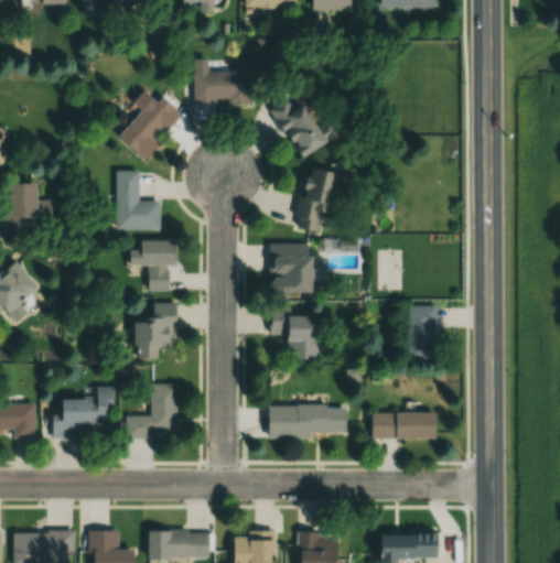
[(352,11),(352,0),(312,0),(313,11),(352,11)]
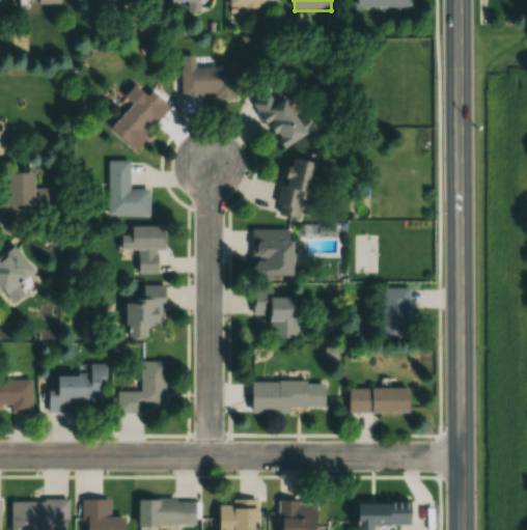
[(404,0),(404,11),(354,12),(353,0),(404,0)]
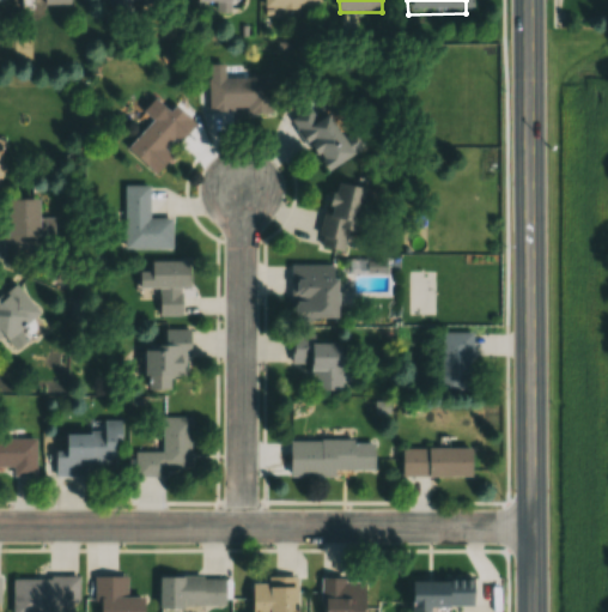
[(274,77),(212,78),(213,111),(249,111),(249,115),(274,114),(274,77)]
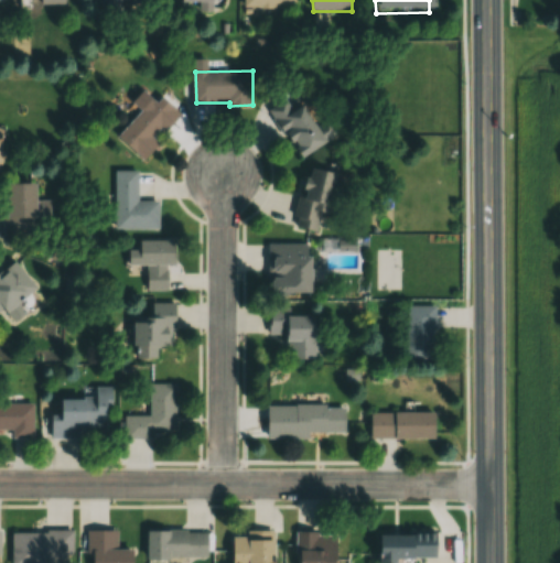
[(146,161),(161,143),(158,140),(181,114),(162,97),(159,103),(152,97),(118,138),(146,161)]
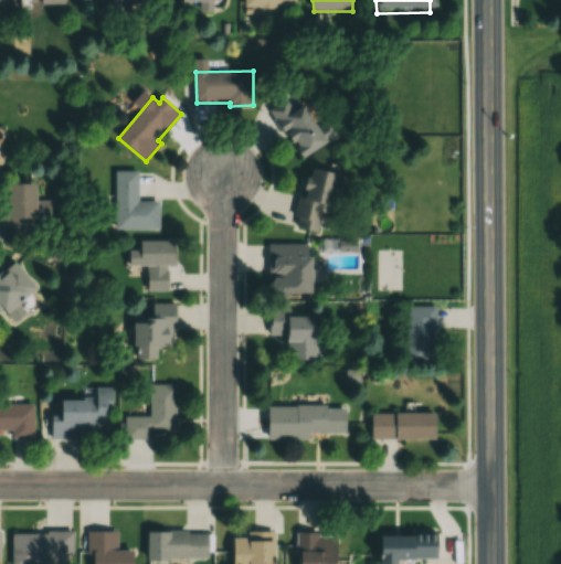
[(302,159),(328,142),(303,102),(294,107),(289,99),(272,110),(302,159)]
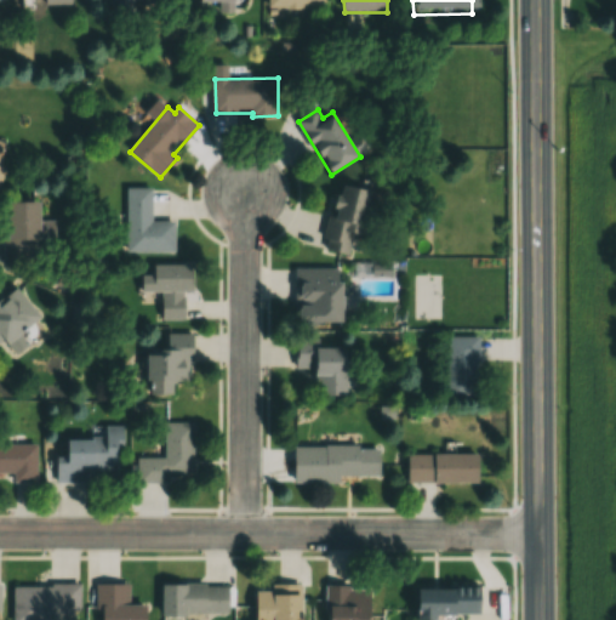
[(359,256),(369,191),(338,186),(328,251),(359,256)]
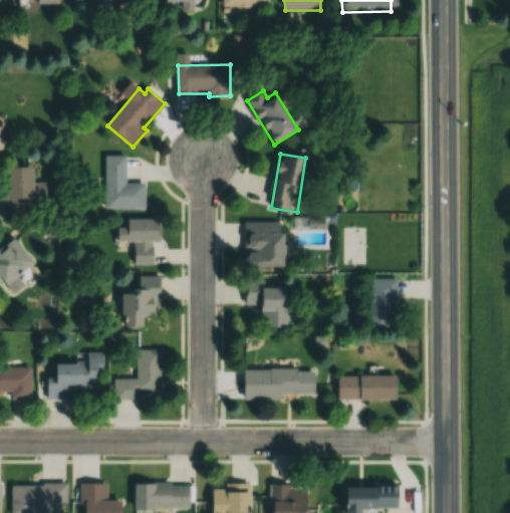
[(106,157),(106,209),(148,209),(148,184),(129,184),(129,157),(106,157)]
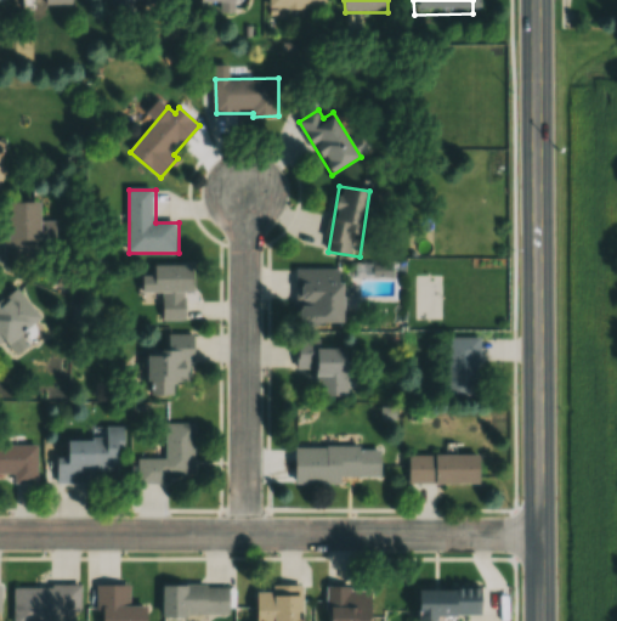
[(6,202),(6,266),(29,266),(30,249),(43,249),(43,203),(6,202)]
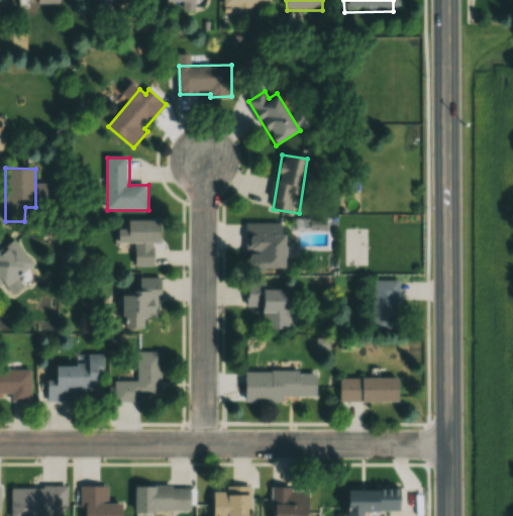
[(161,220),(128,221),(128,228),(119,229),(119,243),(135,243),(135,267),(157,266),(156,243),(162,243),(161,220)]
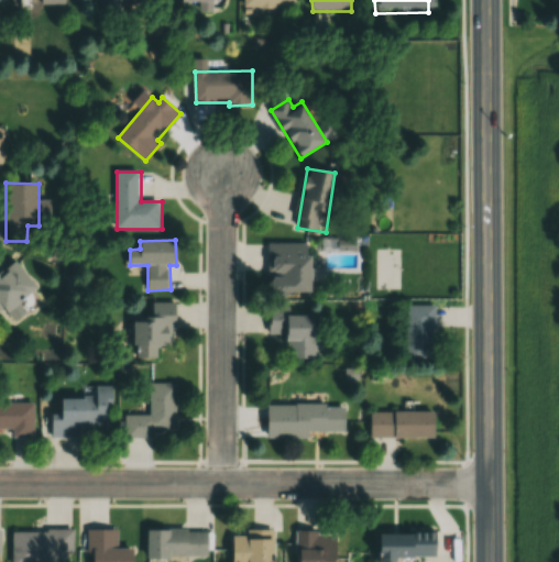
[(271,293),(311,293),(311,243),(271,243),(271,293)]
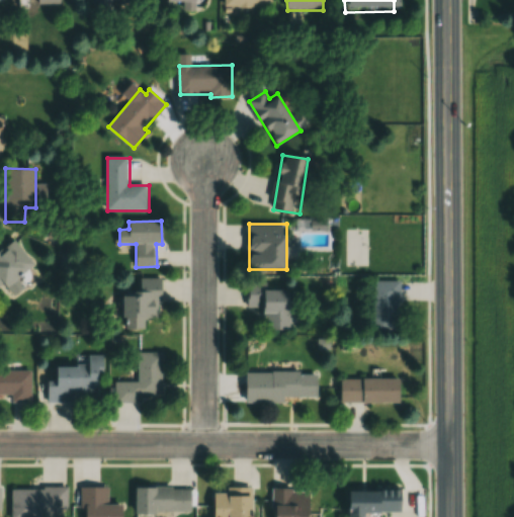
[(0,290),(35,265),(13,236),(0,245),(0,290)]
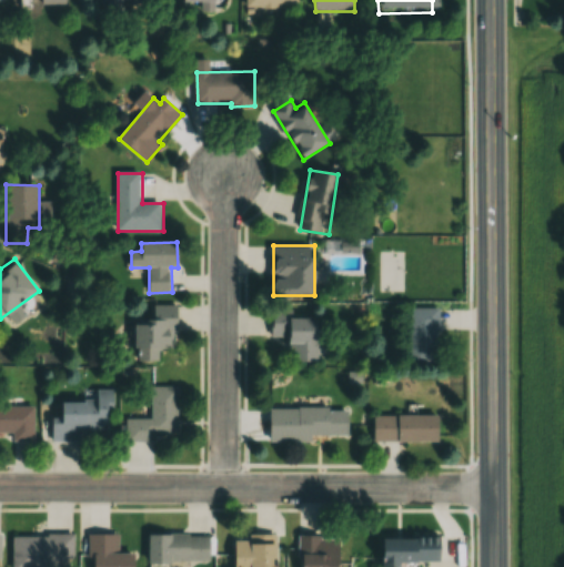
[(179,305),(161,305),(161,320),(136,319),(136,361),(161,361),(161,348),(178,348),(179,305)]
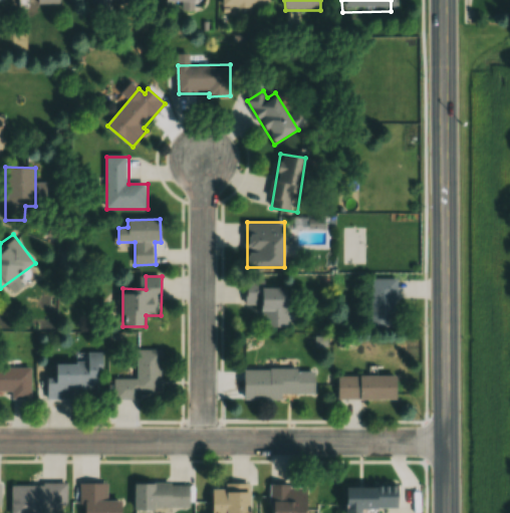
[(264,327),(289,327),(288,286),(266,287),(266,279),(248,279),(248,305),(263,304),(264,327)]
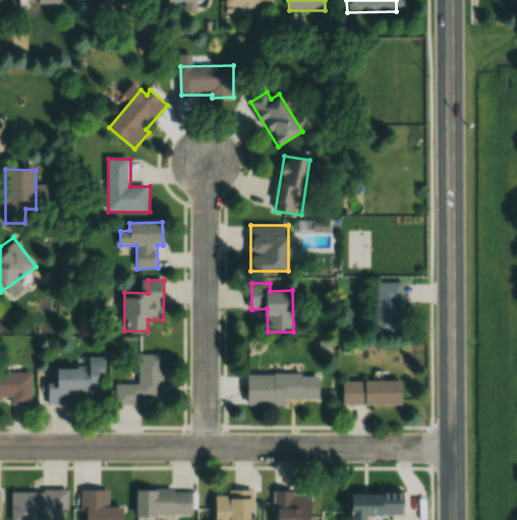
[(399,286),(399,337),(371,338),(371,287),(399,286)]
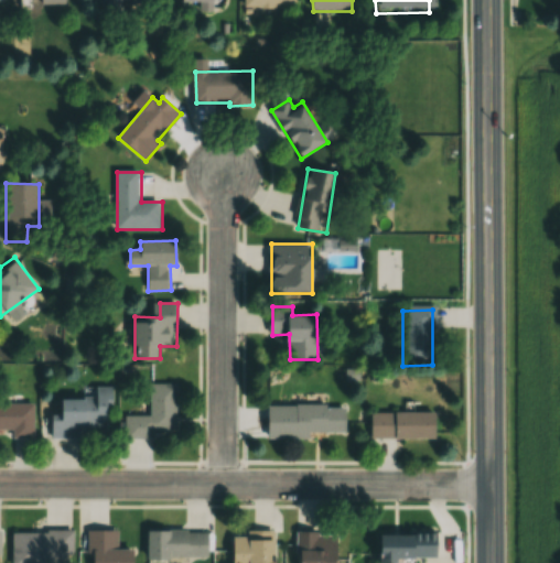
[(179,430),(179,385),(153,385),(153,418),(127,418),(127,440),(157,440),(157,430),(179,430)]
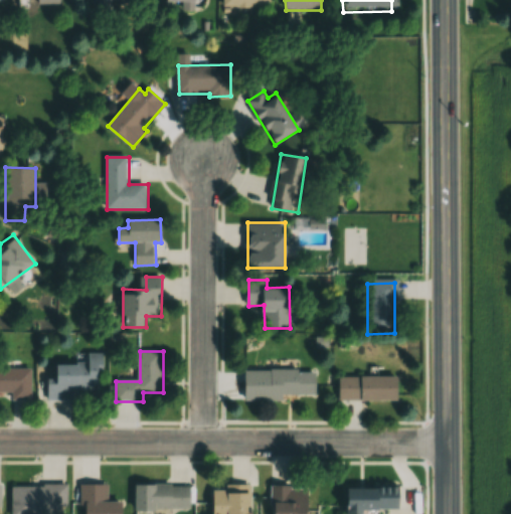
[(48,399),(103,399),(102,354),(78,354),(78,365),(55,365),(55,380),(48,380),(48,399)]
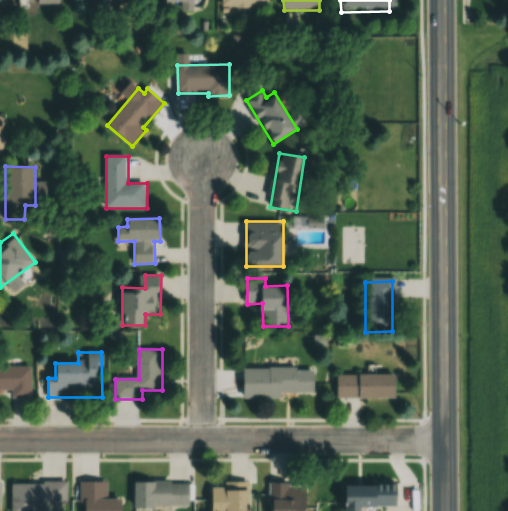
[(33,366),(0,366),(0,390),(13,390),(13,398),(33,398),(33,366)]
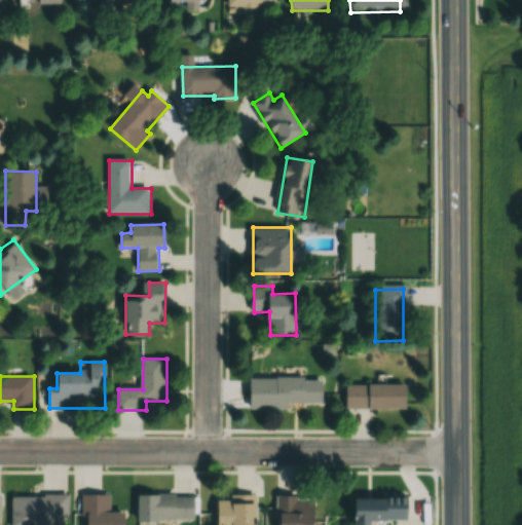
[(324,406),(324,379),(252,379),(252,406),(324,406)]
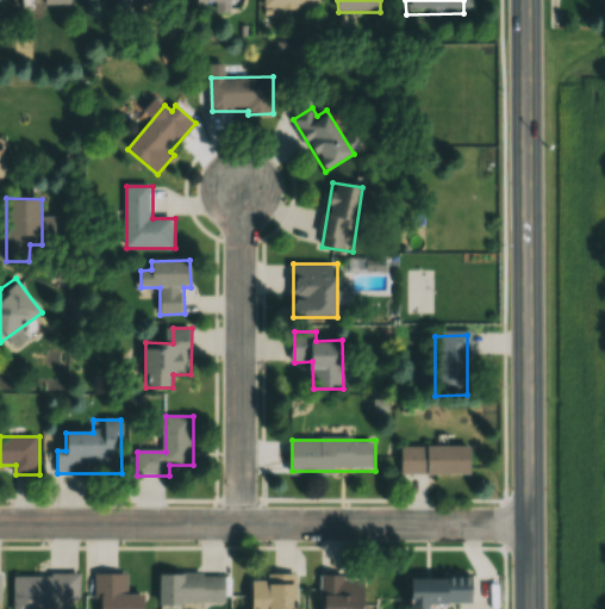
[(395,452),(465,453),(463,482),(395,480),(395,452)]
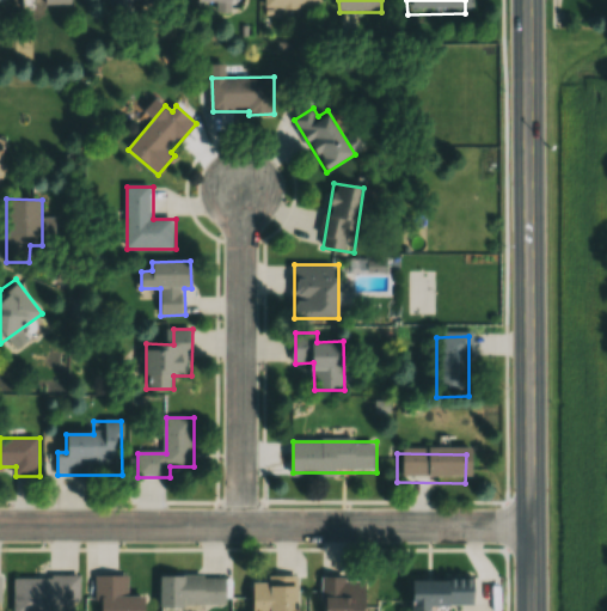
[(163,606),(228,606),(228,575),(163,575),(163,606)]
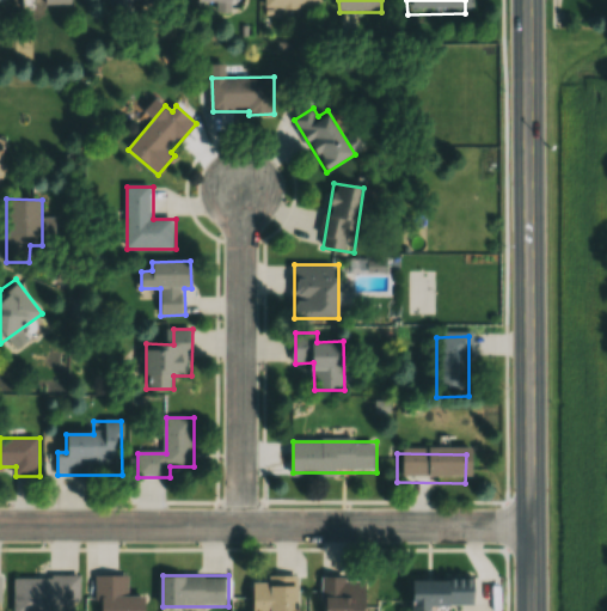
[(145,610),(146,597),(130,597),(130,576),(100,576),(99,610),(145,610)]
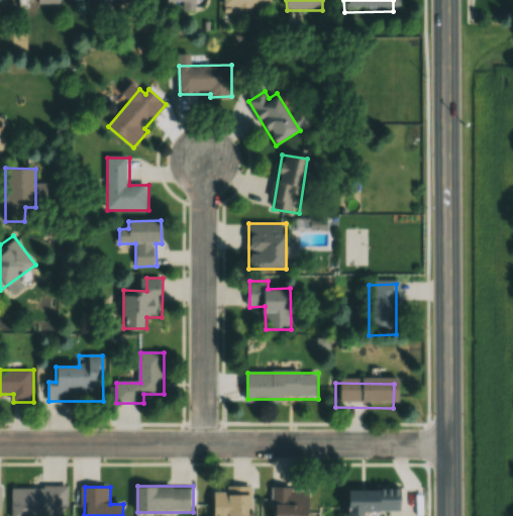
[(69,515),(69,488),(14,488),(14,515),(69,515)]
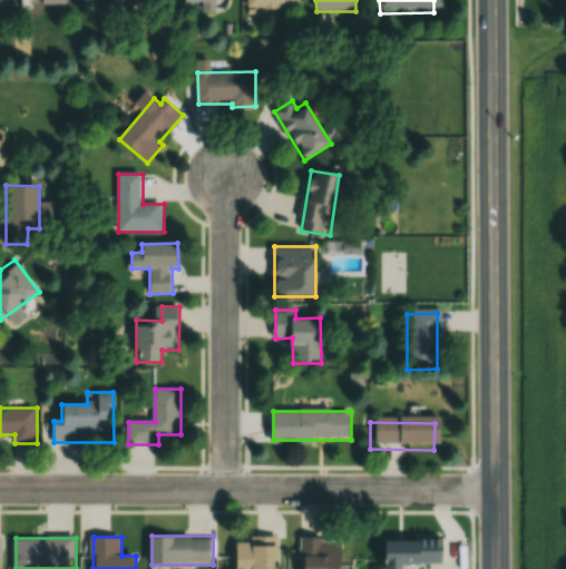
[(342,568),(342,538),(302,538),(302,568),(342,568)]
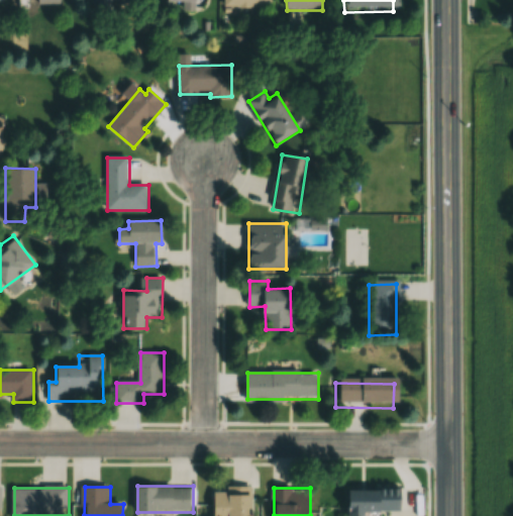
[(214,490),(214,515),(252,515),(253,491),(214,490)]
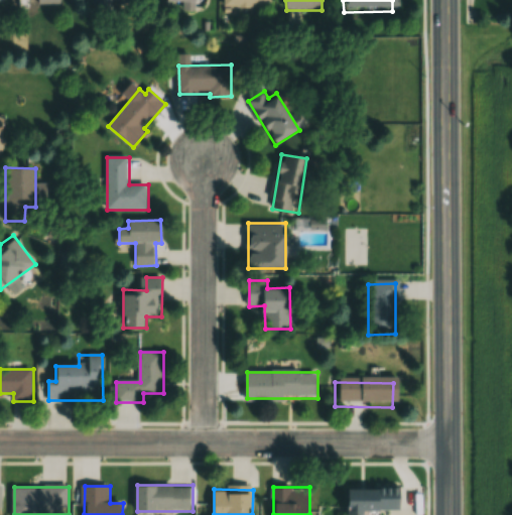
[(340,514),(340,495),(392,492),(393,514),(340,514)]
